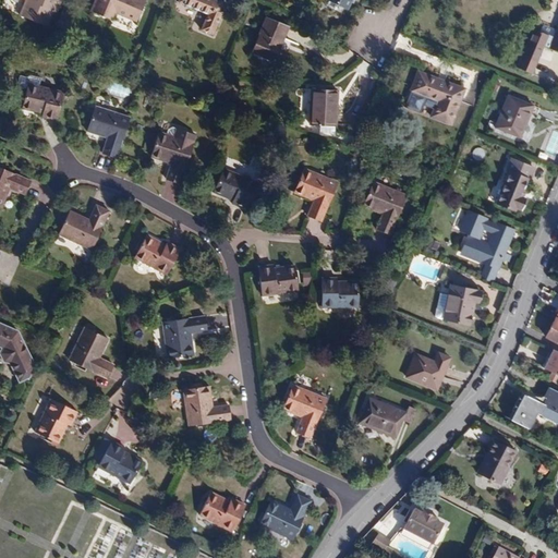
[(59,8),(62,0),(25,0),(20,15),(47,26),(52,11),(56,5),(59,8)]
